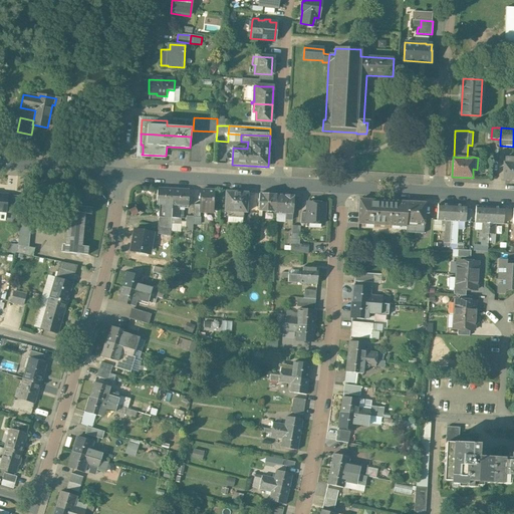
[(513,157),(506,157),(506,163),(504,163),(503,180),(513,180),(513,163),(513,157)]
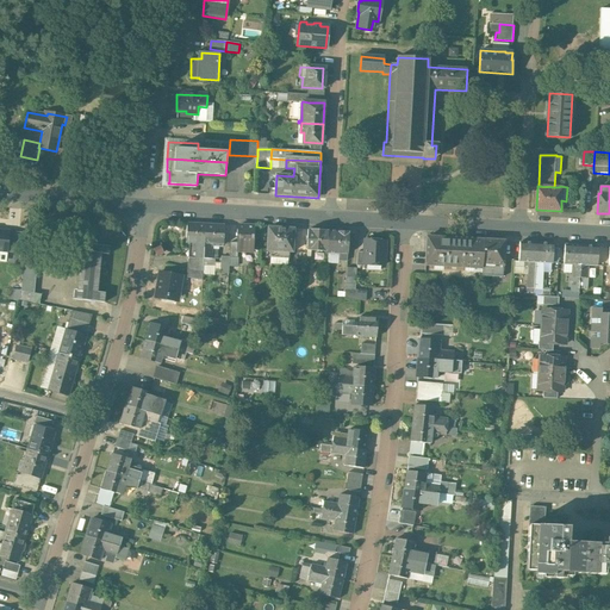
[(206,224),(187,223),(187,243),(197,243),(195,259),(204,259),(206,224)]
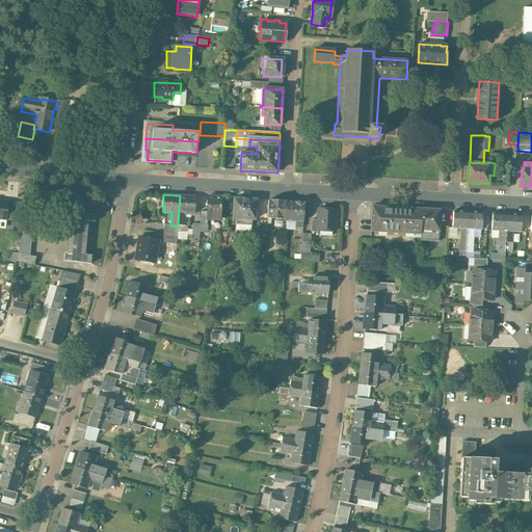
[(195,196),(180,195),(178,225),(185,225),(186,213),(194,214),(195,196)]
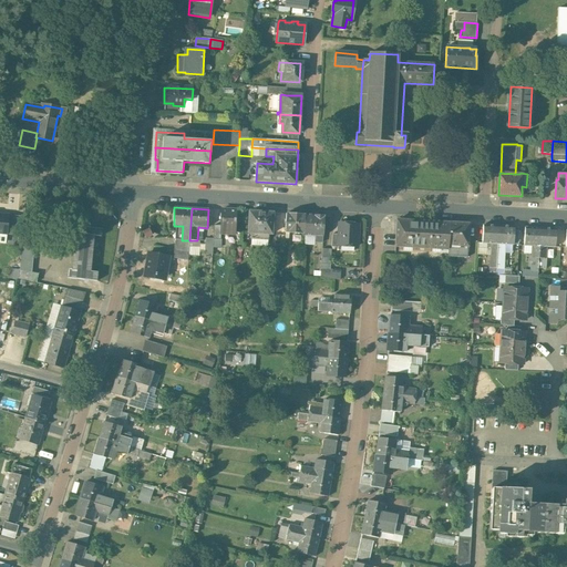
[(236,210),(222,210),(220,226),(220,230),(222,230),(235,232),(236,210)]
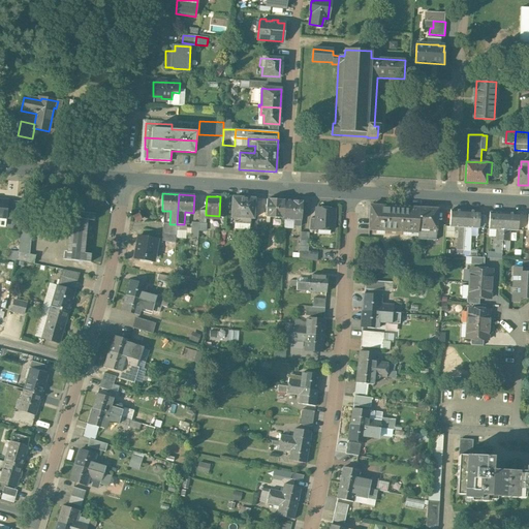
[(255,198),(232,197),(231,216),(236,216),(236,221),(250,222),(250,217),(254,217),(255,198)]
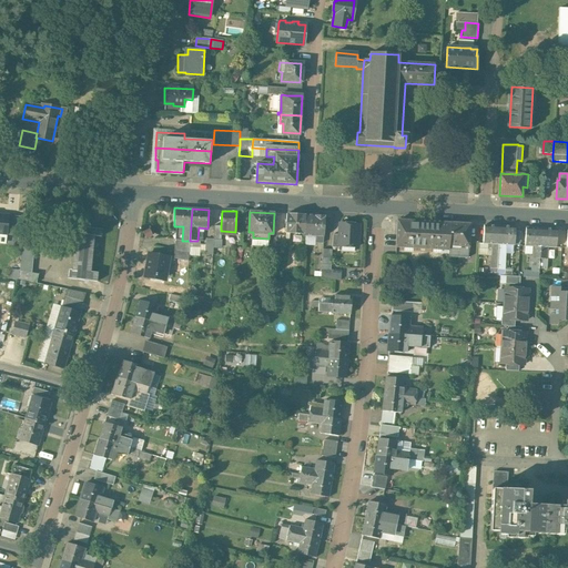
[(306,215),(287,214),(286,232),(305,233),(306,215)]
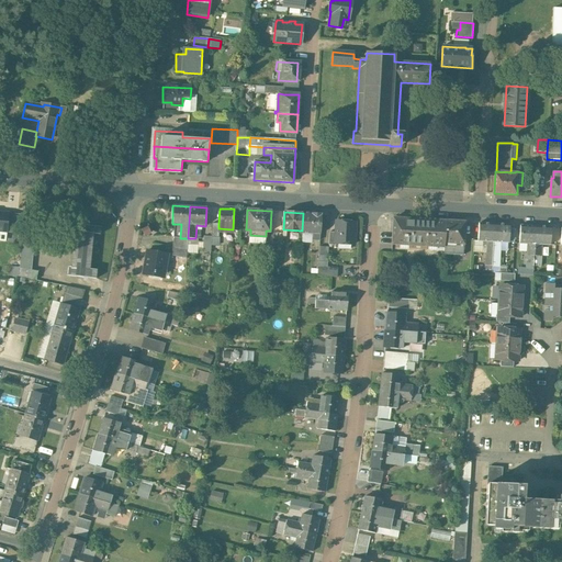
[(322,214),(303,213),(302,231),(302,232),(313,233),(313,239),(319,239),(322,214)]
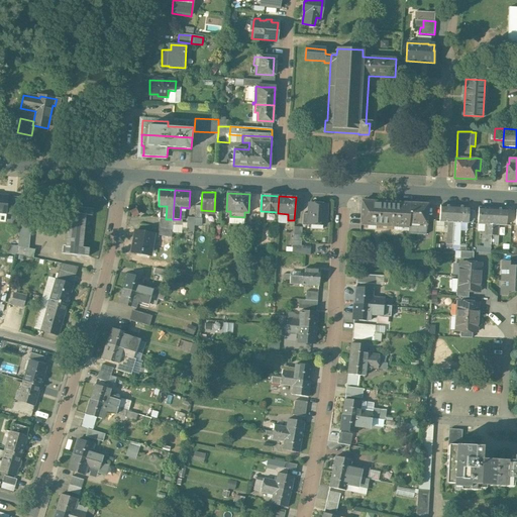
[(22,198),(8,197),(6,213),(21,215),(21,205),(22,198)]
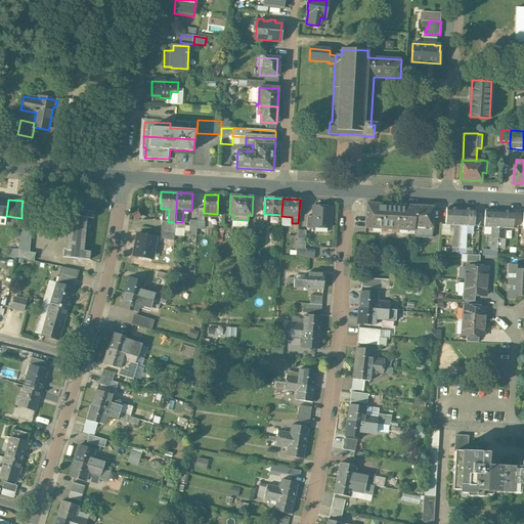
[(416,207),(366,204),(365,227),(413,229),(416,207)]
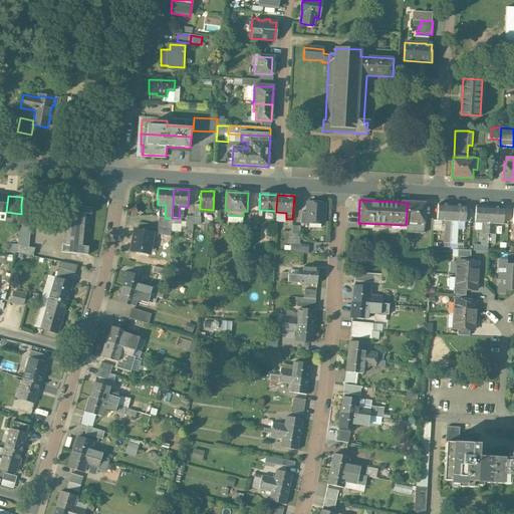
[(324,204),(308,203),(307,213),(306,223),(307,223),(323,224),(324,204)]
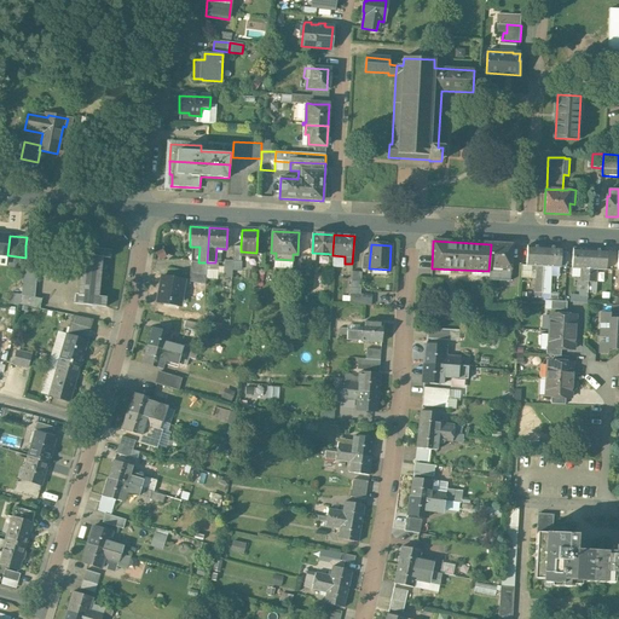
[(512,246),(491,244),(489,271),(489,279),(510,281),(512,246)]
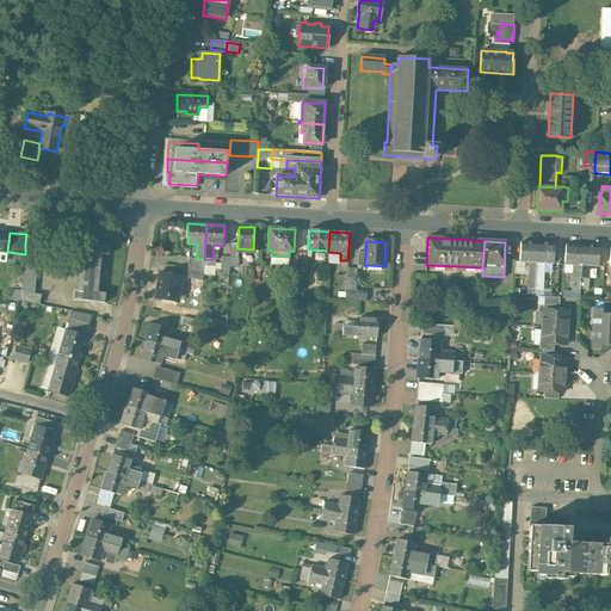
[(537,244),(520,242),(519,263),(530,263),(529,267),(528,276),(536,276),(537,244)]
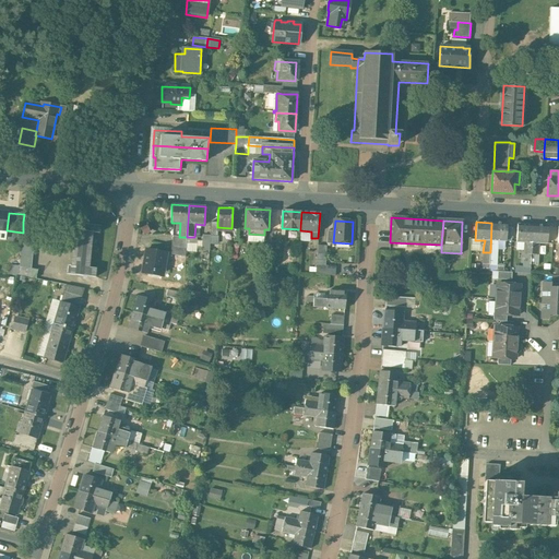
[(507,224),(491,223),(490,252),(498,253),(498,246),(497,241),(506,241),(507,224)]
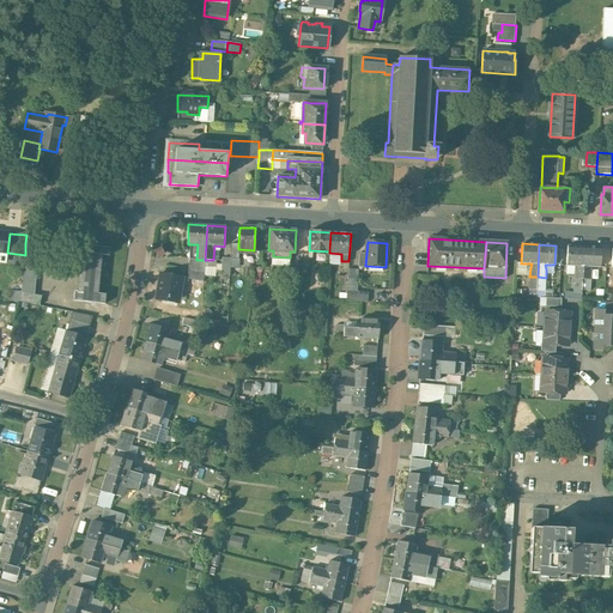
[(584,247),(568,246),(566,266),(576,266),(575,271),(575,279),(583,279),(584,247)]
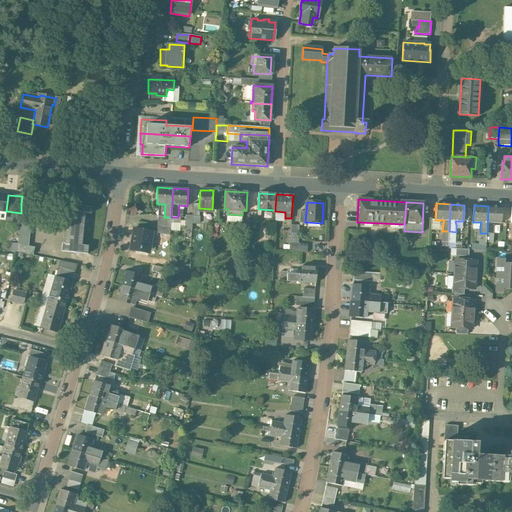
[(502,207),(488,206),(487,233),(493,234),(494,227),(493,223),(501,223),(502,207)]
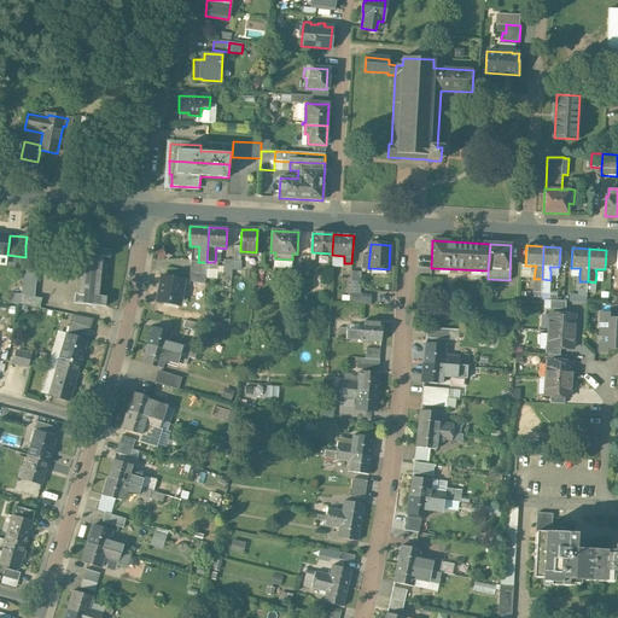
[(95,255),(81,254),(81,255),(82,255),(79,293),(75,293),(74,302),(106,305),(106,296),(98,296),(101,257),(103,257),(103,256),(95,255)]
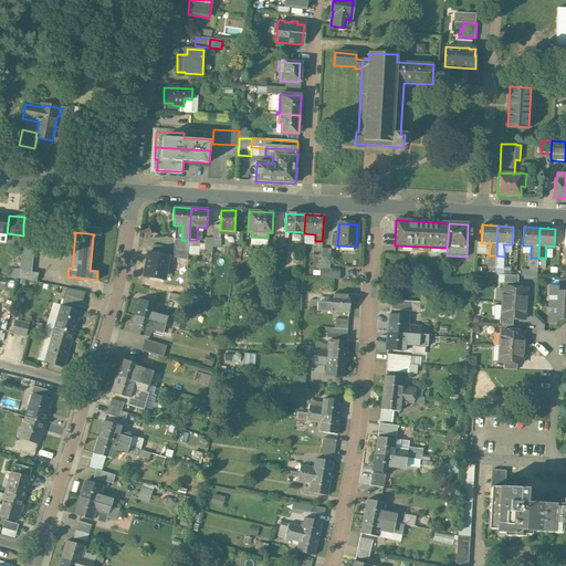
[(189,240),(181,240),(176,239),(174,249),(188,251),(189,240)]
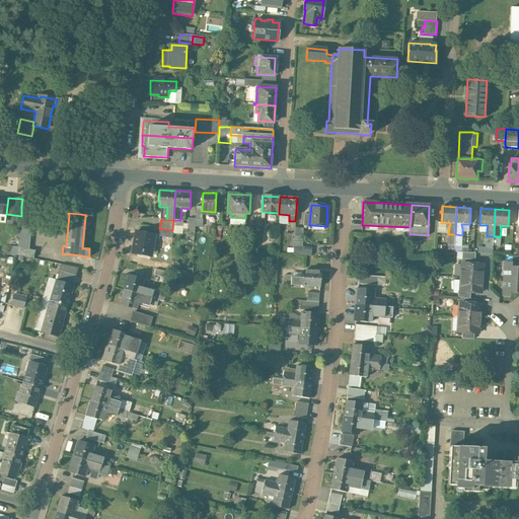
[(31,223),(20,222),(18,248),(19,248),(29,249),(31,223)]
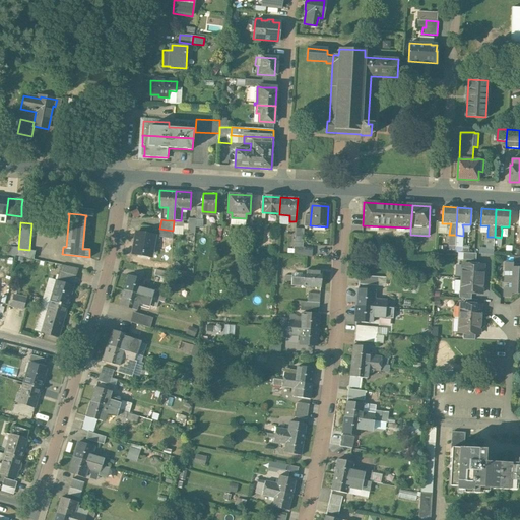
[(173,231),(159,229),(158,236),(173,239),(173,231)]
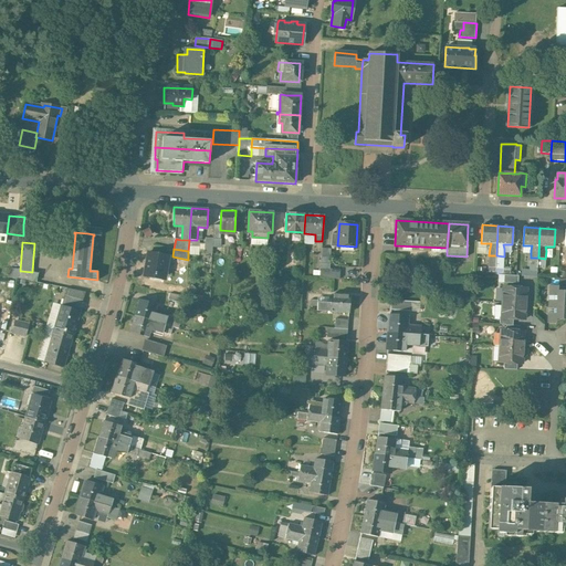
[(331,249),(322,249),(321,269),(329,270),(329,269),(331,249)]
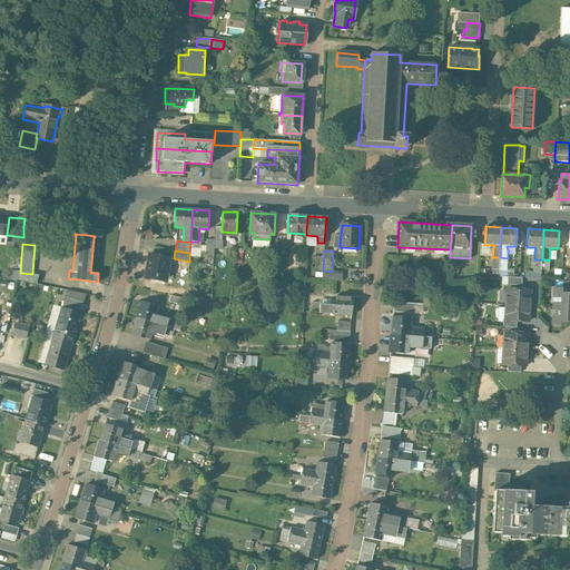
[(169,256),(149,253),(145,277),(156,279),(156,276),(165,278),(169,256)]
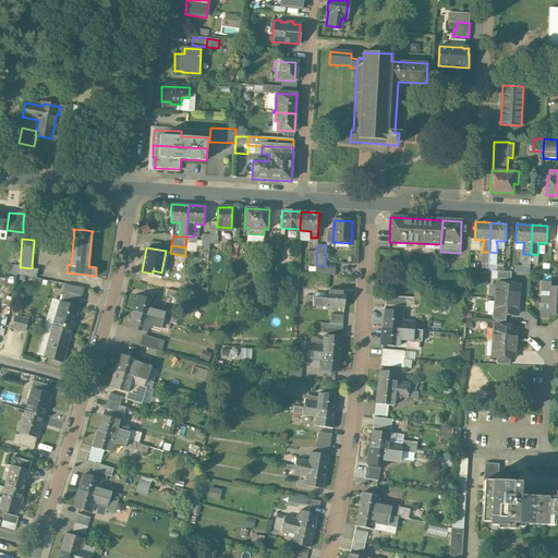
[(325,266),(316,265),(315,274),(335,276),(336,266),(325,265),(325,266)]
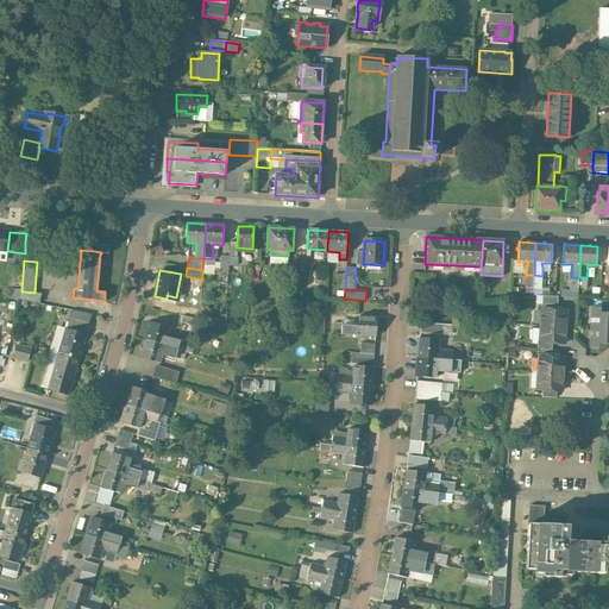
[(35,293),(23,292),(20,300),(39,303),(42,294),(35,293)]
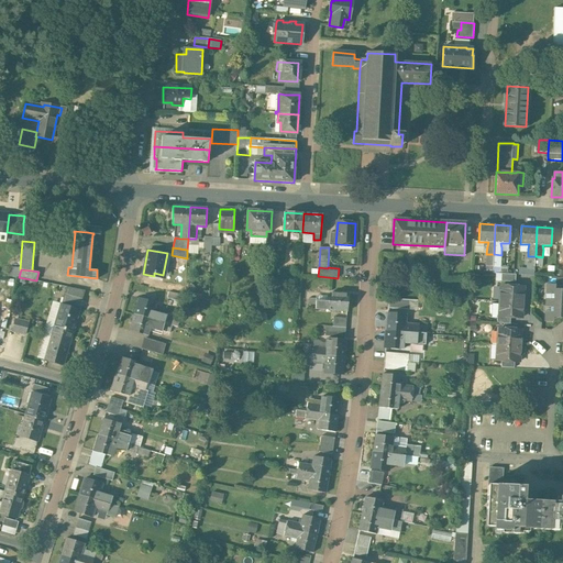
[(523,287),(500,286),(500,301),(522,302),(523,287)]
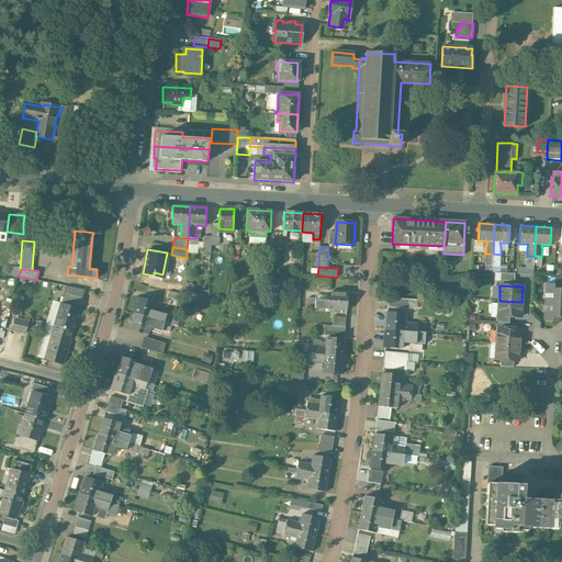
[(85,291),(66,287),(64,293),(82,299),(85,291)]
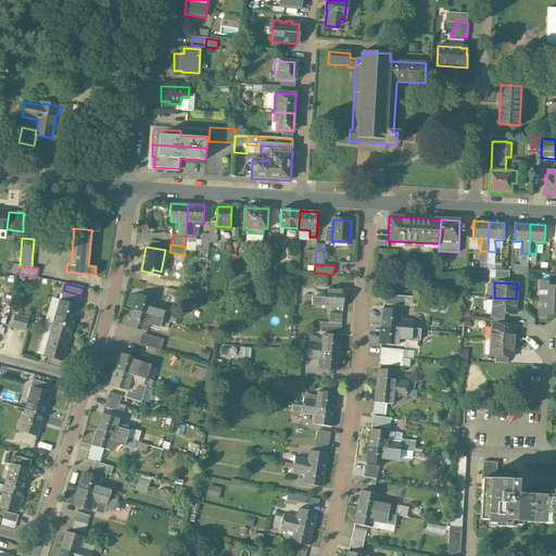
[(555,287),(544,287),(544,295),(544,300),(555,300),(555,287)]
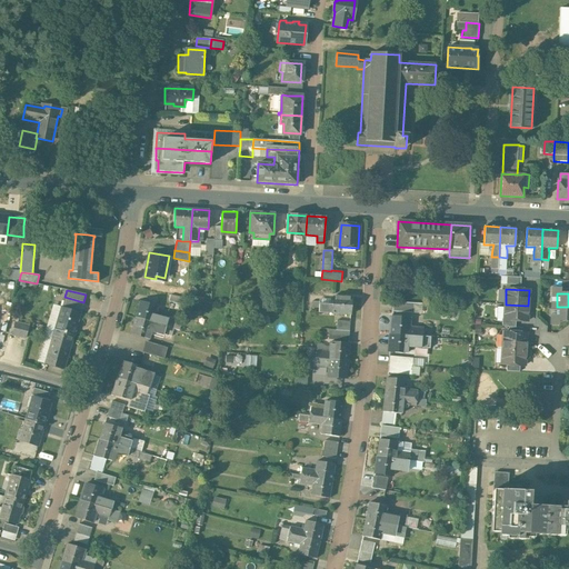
[(183,297),(171,295),(170,301),(181,303),(183,297)]
